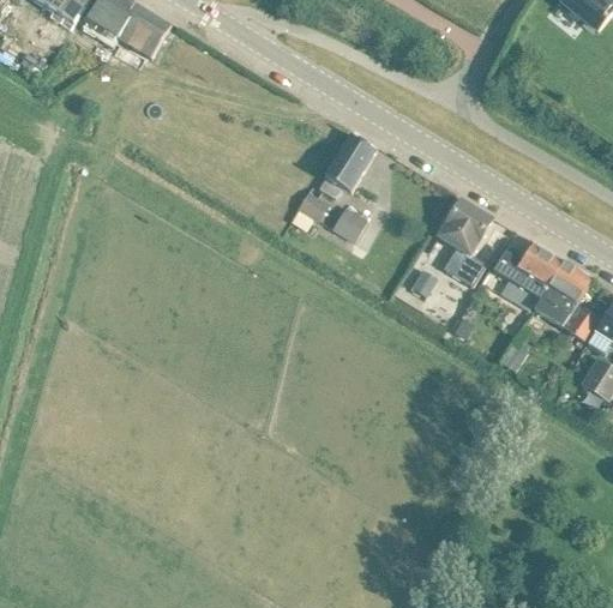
[(73,22),(85,0),(29,0),(28,1),(25,0),(20,6),(37,17),(28,34),(55,52),(73,22)]
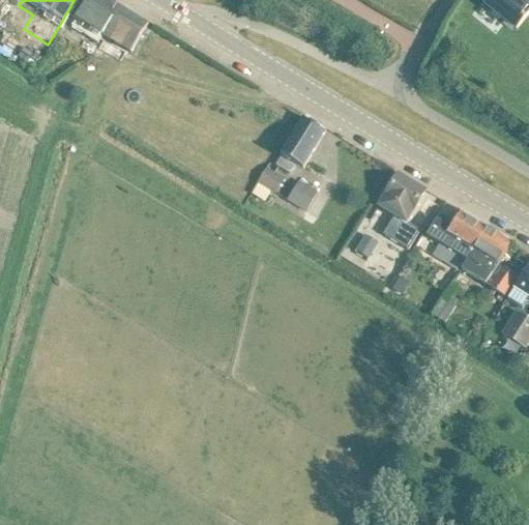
[(129,49),(147,21),(118,3),(119,2),(115,0),(84,0),(70,24),(97,39),(101,32),(129,49)]
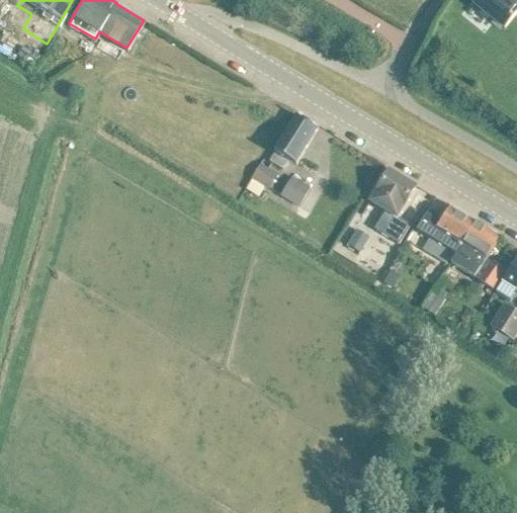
[(474,0),(503,25),(516,9),(516,8),(516,0),(474,0)]
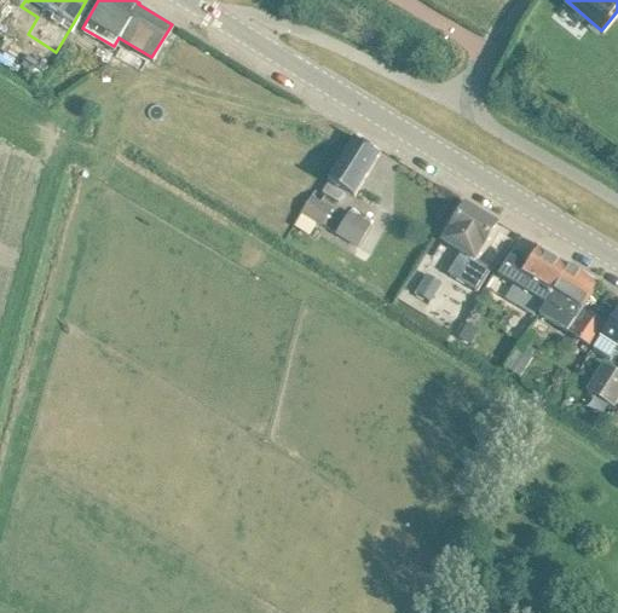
[(353,192),(379,149),(353,133),(321,189),(338,198),(344,188),(353,192)]
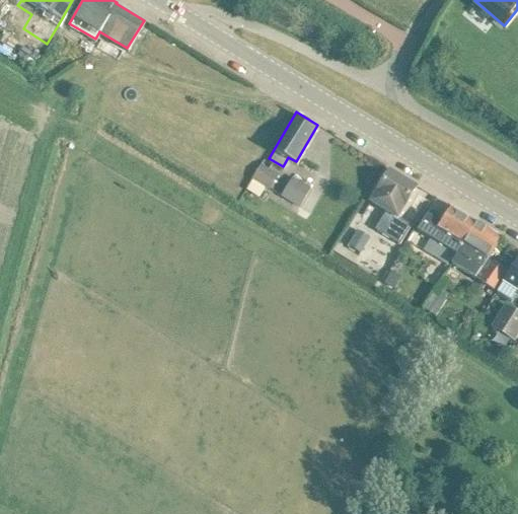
[(296,173),(313,186),(326,165),(309,153),(296,173)]
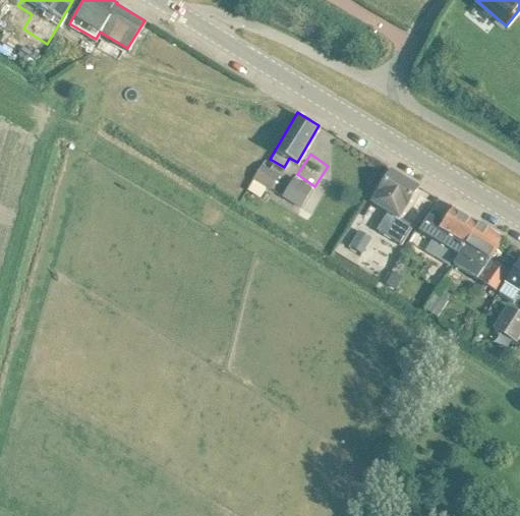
[(261,163),(252,177),(265,184),(270,187),(278,173),(261,163)]
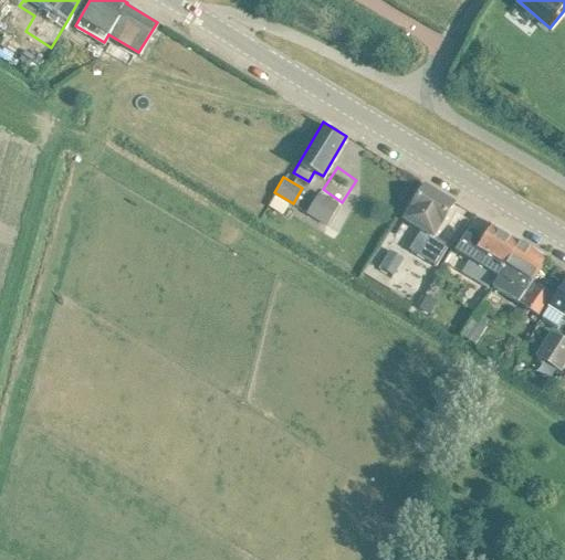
[(435,263),(448,242),(432,232),(452,199),(425,182),(404,217),(420,226),(408,246),(435,263)]
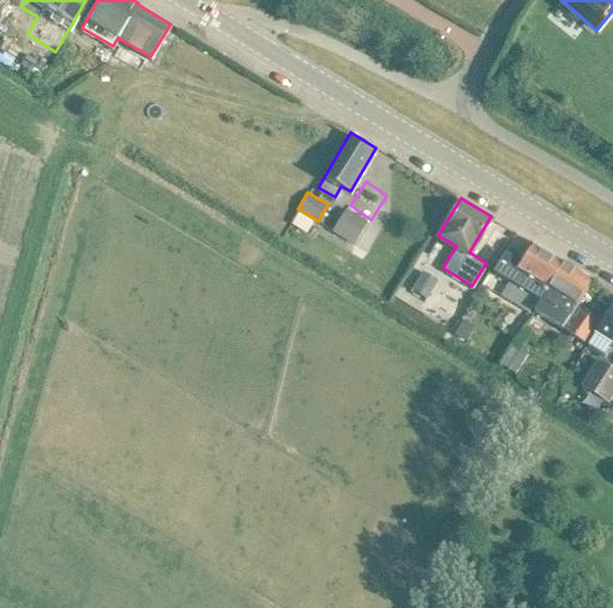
[(343,206),(330,229),(353,242),(366,220),(343,206)]
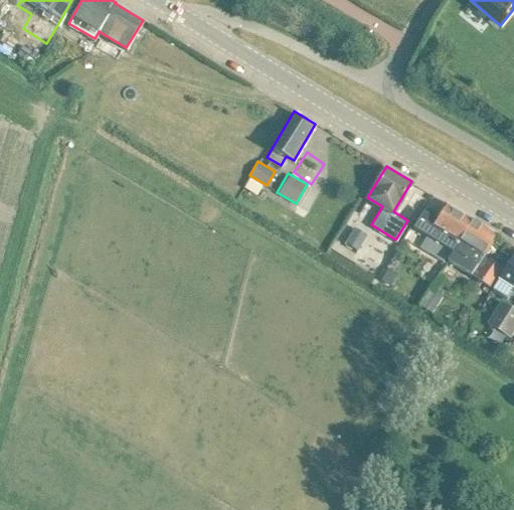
[(447,202),(437,218),(423,211),(414,225),(453,248),(454,248),(453,247),(459,238),(458,237),(472,217),(447,202)]
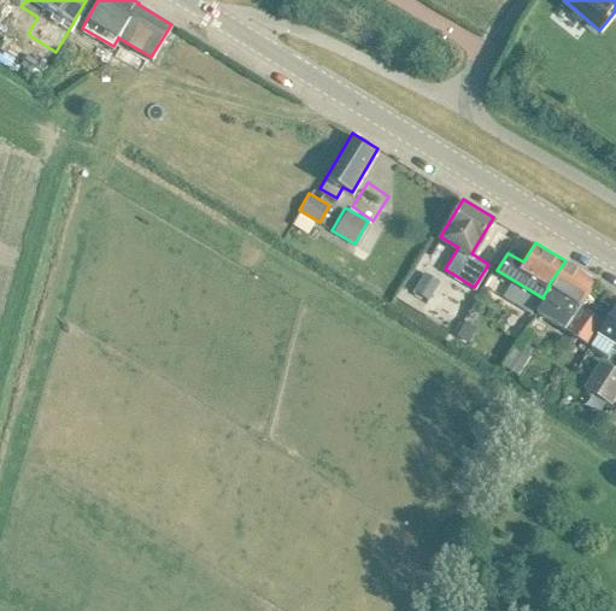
[(580,303),(594,278),(565,260),(549,285),(550,286),(543,297),(544,298),(543,298),(535,310),(572,333),(586,341),(600,316),(580,303)]
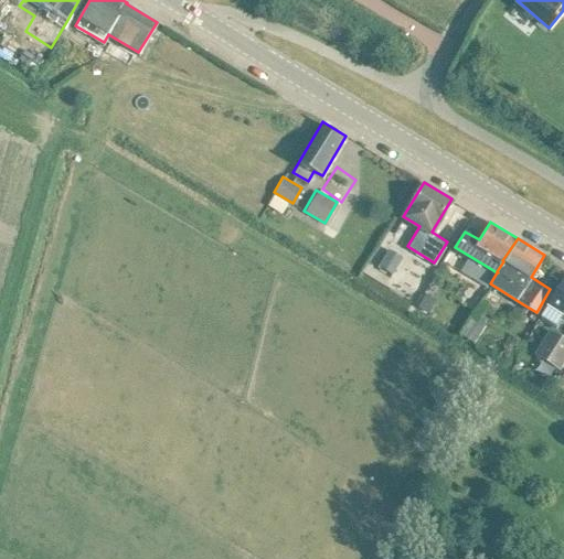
[(391,270),(401,254),(387,246),(379,264),(391,270)]
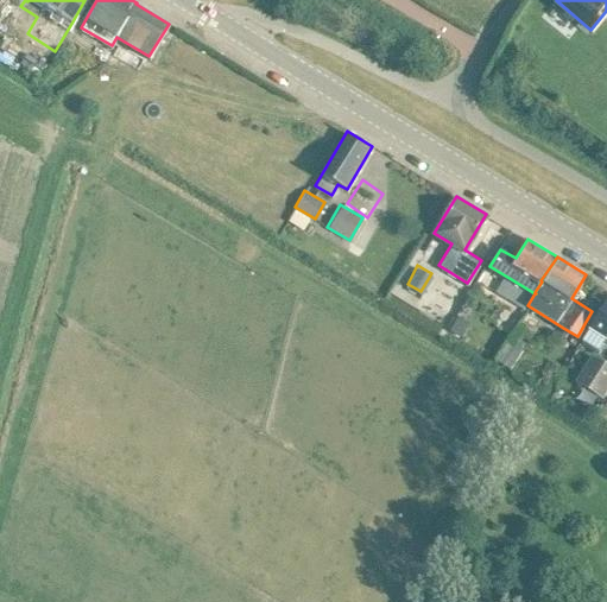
[(606,338),(606,296),(588,328),(581,340),(598,350),(605,337),(606,338)]
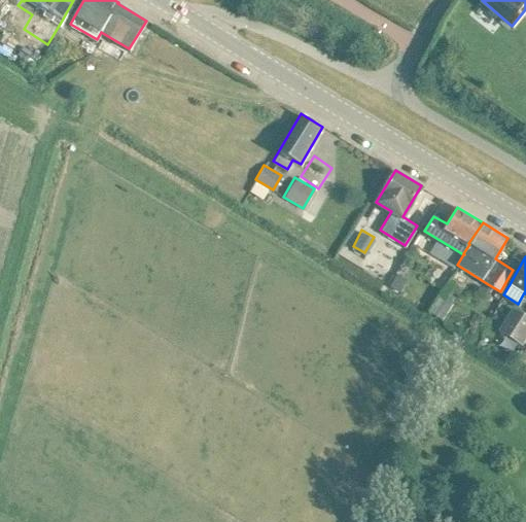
[(459,298),(467,280),(453,273),(445,290),(459,298)]
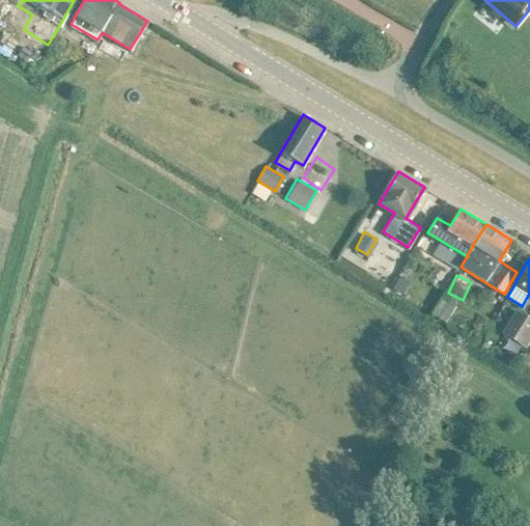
[(526,344),(529,337),(529,316),(517,308),(503,331),(526,344)]
